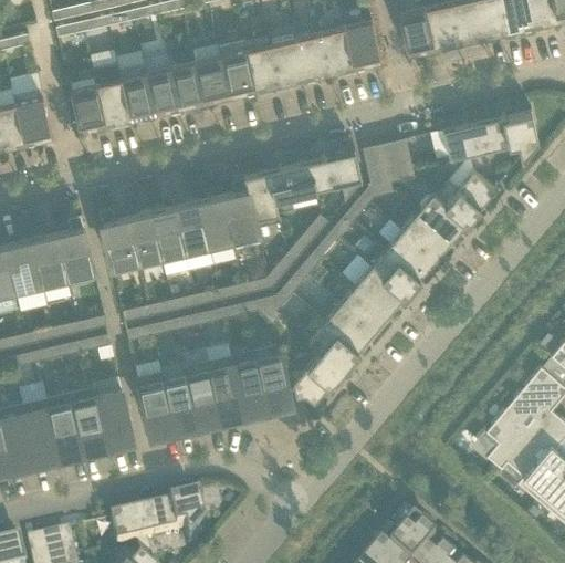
[(104,0),(98,1),(86,4),(89,14),(115,8),(113,0),(104,0)]
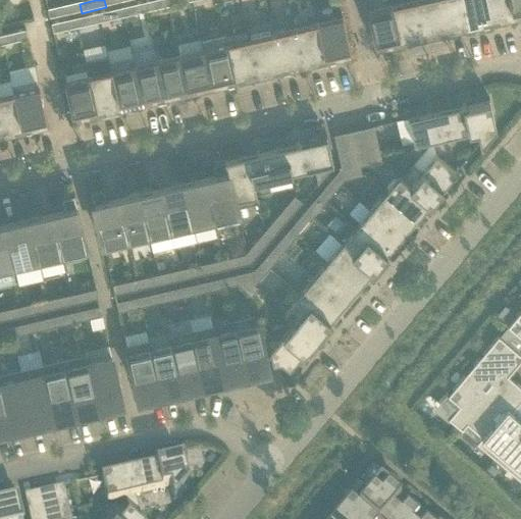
[(165,0),(164,0),(144,5),(146,14),(168,9),(165,0)]
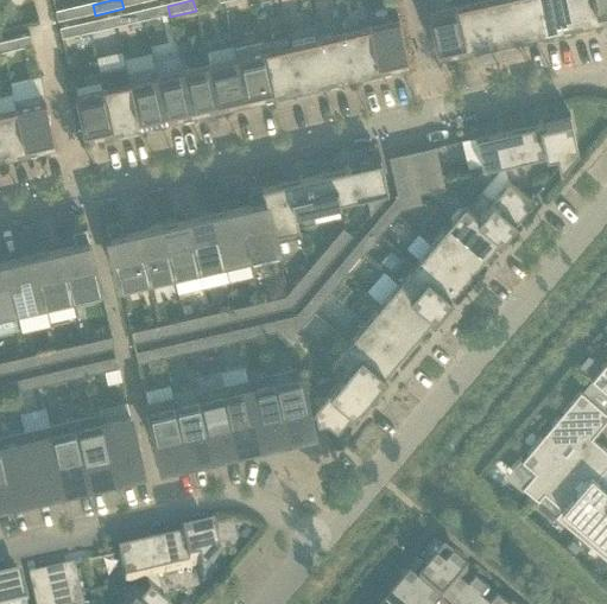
[(222,0),(193,0),(196,11),(223,4),(222,0)]
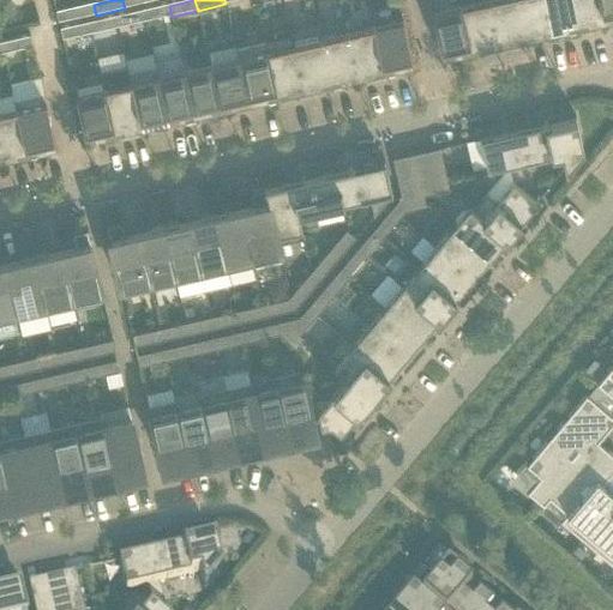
[(515,0),(498,0),(488,2),(498,44),(509,41),(510,44),(526,41),(515,0)]
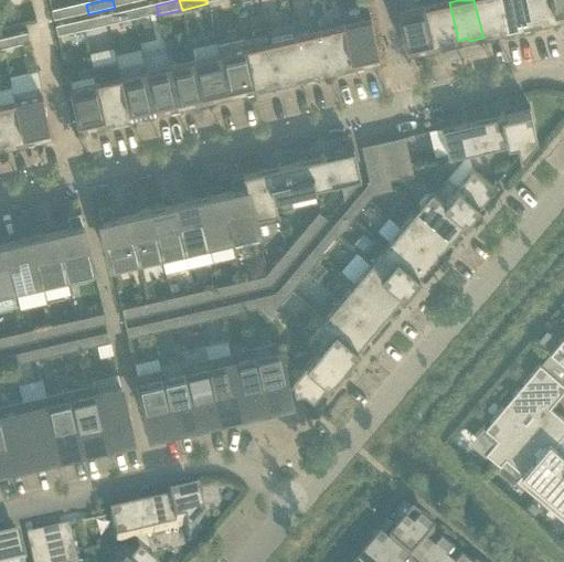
[(500,0),(474,0),(483,38),(497,34),(497,31),(507,29),(500,0)]
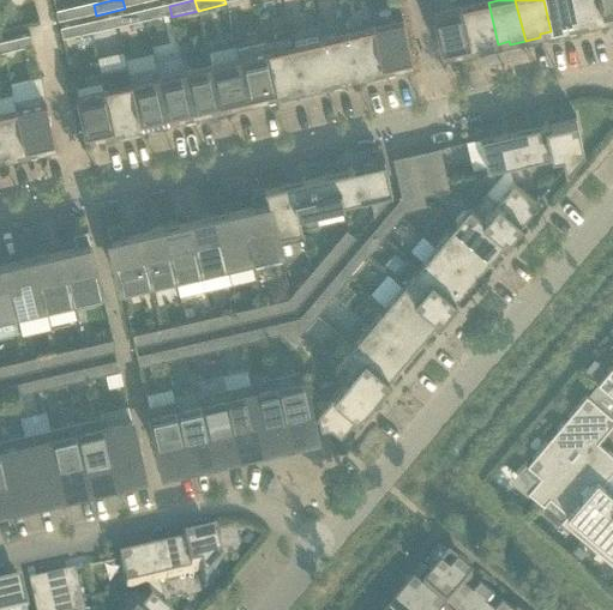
[(571,0),(544,0),(551,31),(563,29),(563,32),(578,29),(571,0)]
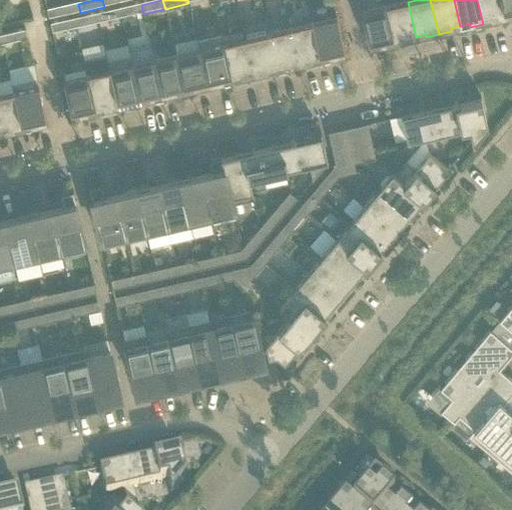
[(500,0),(477,0),(483,24),(496,21),(495,18),(505,16),(500,0)]
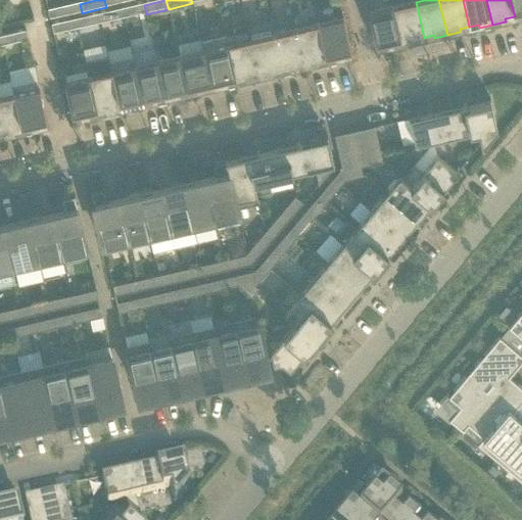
[(521,0),(510,0),(515,16),(521,14),(521,0)]
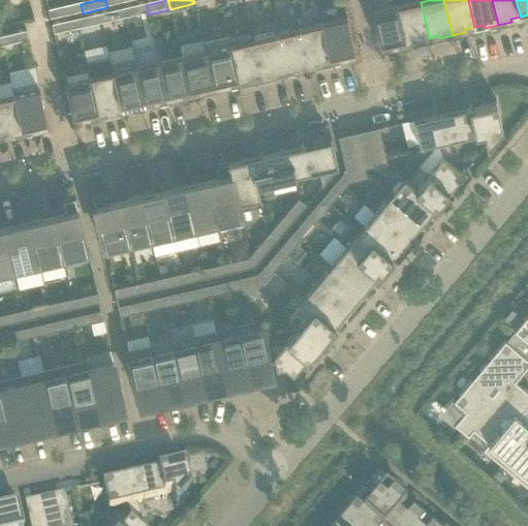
[(421,2),(398,7),(406,45),(420,42),(418,40),(429,38),(421,2)]
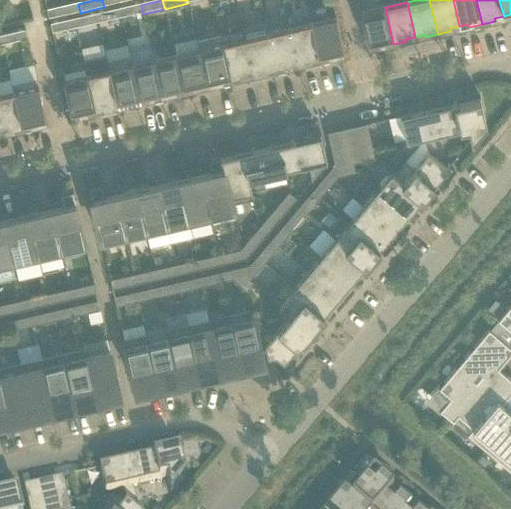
[(80,13),(78,4),(47,11),(49,18),(49,20),(80,13)]
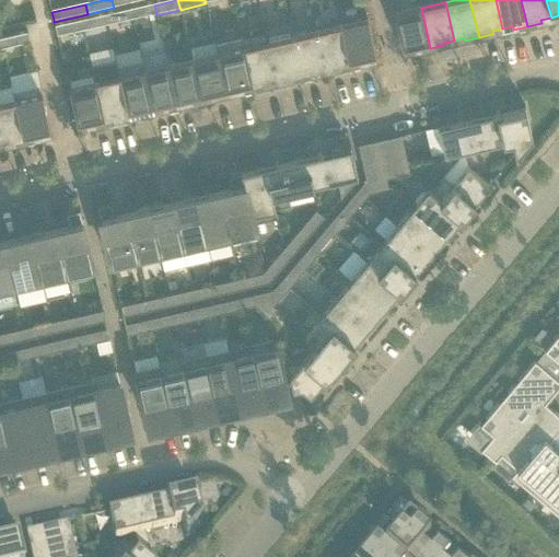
[(154,6),(129,11),(132,21),(156,15),(154,6)]
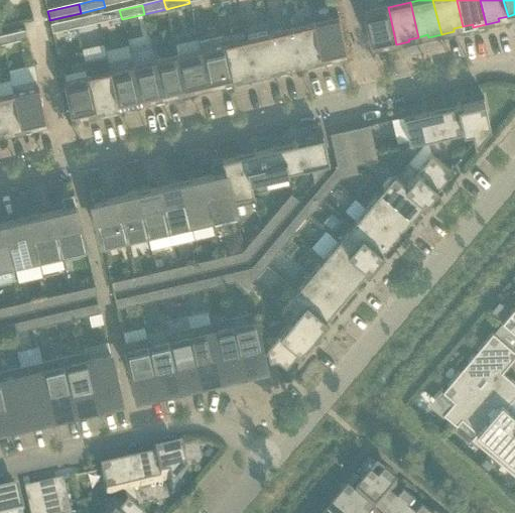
[(396,44),(388,7),(363,13),(371,47),(381,45),(382,47),(396,44)]
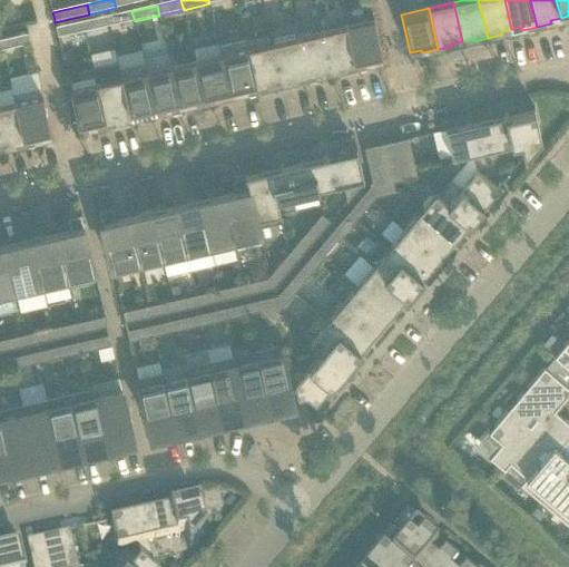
[(131,11),(107,17),(109,27),(135,21),(131,11)]
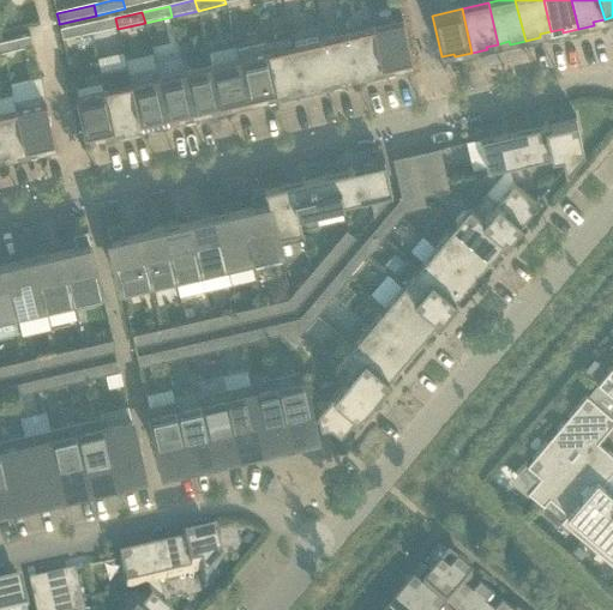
[(115,18),(89,24),(91,35),(118,29),(115,18)]
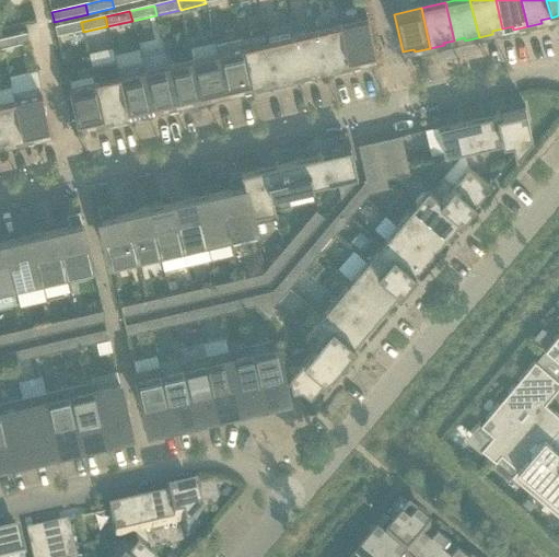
[(368,20),(341,26),(350,67),(365,64),(365,60),(376,58),(368,20)]
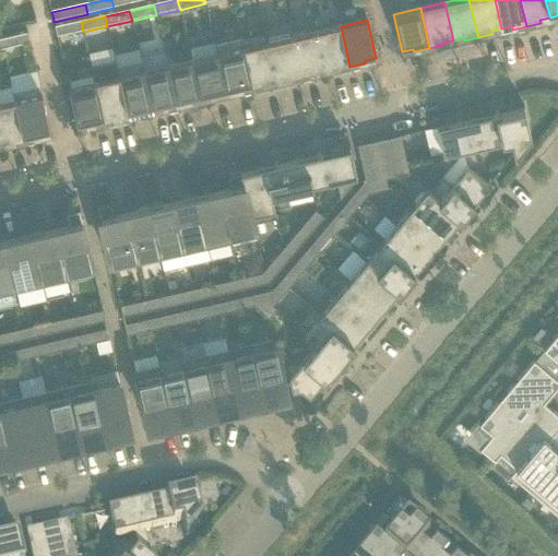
[(83,32),(81,22),(55,28),(57,38),(83,32)]
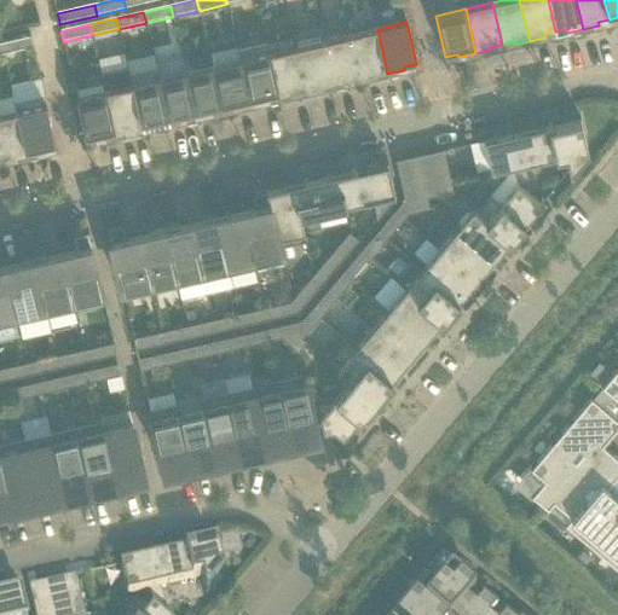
[(377,29),(351,35),(361,77),(371,75),(371,77),(387,74),(377,29)]
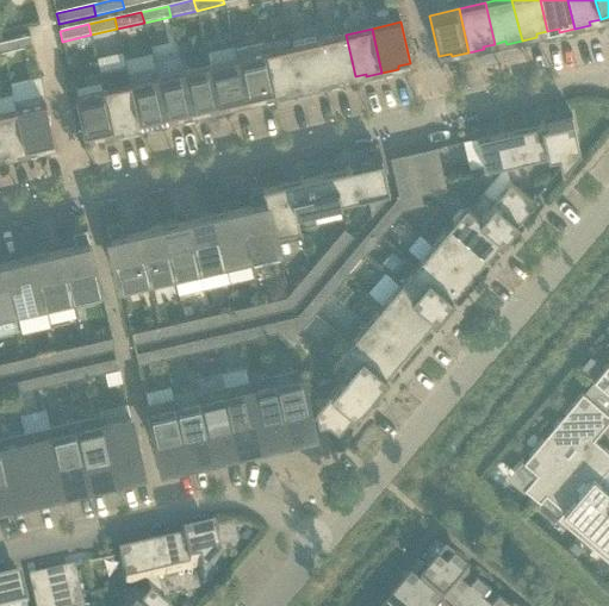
[(316,30),(290,36),(291,38),(292,47),(293,51),(302,88),(312,86),(314,88),(329,85),(318,41),(316,30)]
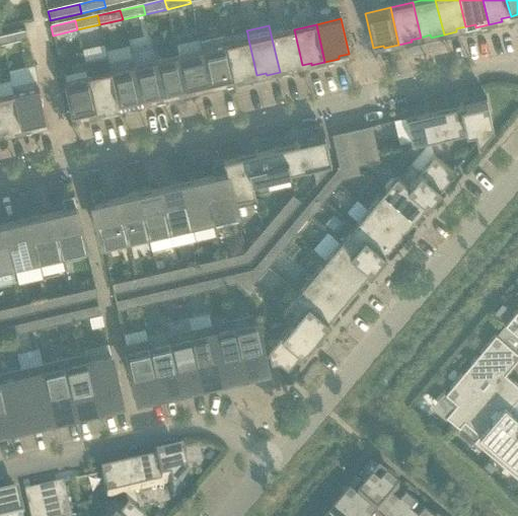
[(294,29),(271,34),(280,72),(293,69),(292,67),(302,65),(294,29)]
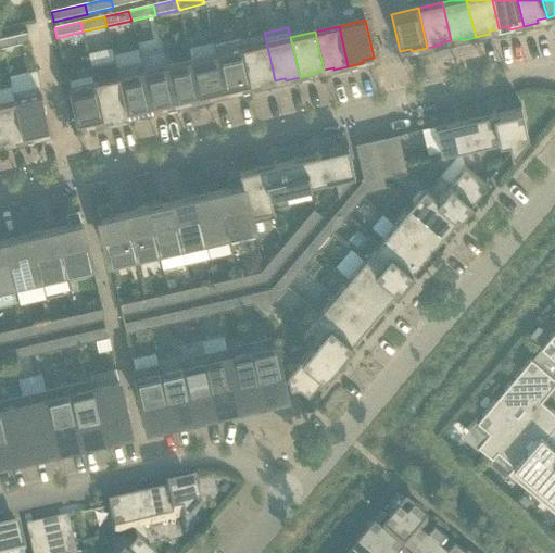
[(27,34),(1,40),(3,50),(30,44),(27,34)]
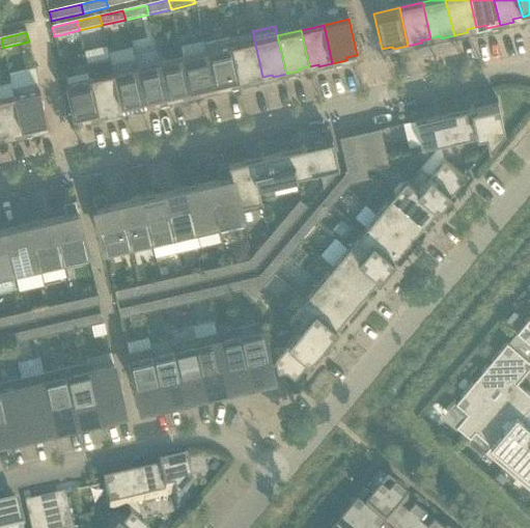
[(230,38),(229,38),(231,46),(240,85),(253,82),(253,79),(262,77),(255,45),(254,40),(253,33),(230,38)]
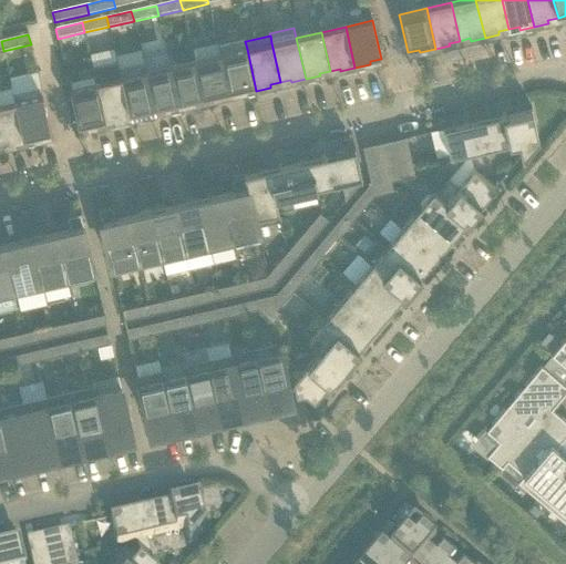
[(245,41),(219,47),(230,94),(240,91),(240,94),(256,91),(245,41)]
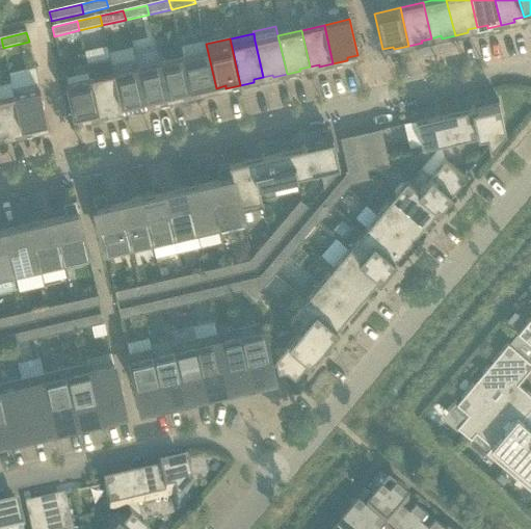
[(181,47),(183,57),(207,52),(205,45),(204,42),(181,47)]
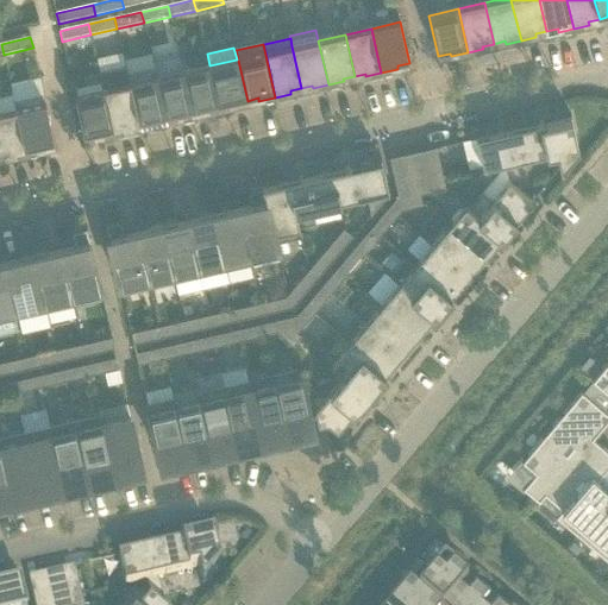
[(237,60),(210,65),(220,111),(237,106),(236,104),(248,101),(236,50),(234,51),(237,60)]
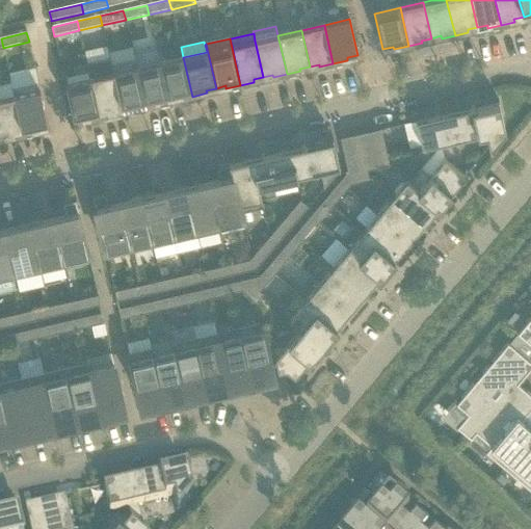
[(85,52),(87,64),(110,59),(109,53),(108,47),(85,52)]
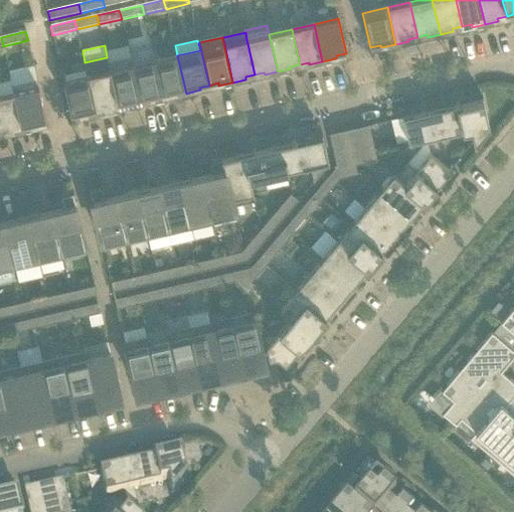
[(107,57),(109,63),(131,58),(130,54),(128,46),(106,51),(107,57)]
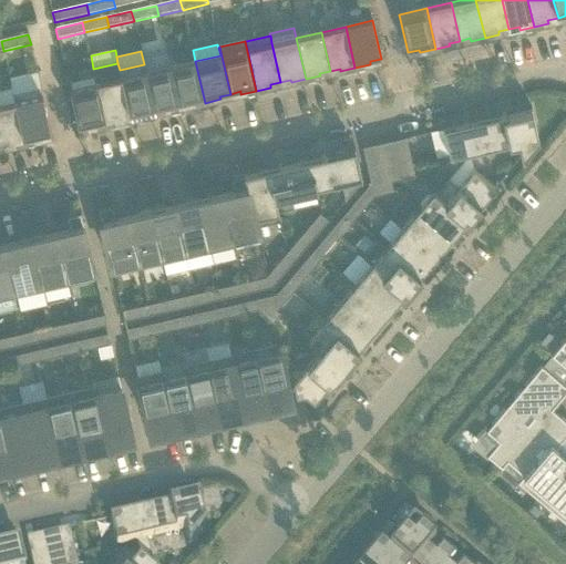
[(167,54),(143,60),(144,64),(146,73),(155,114),(170,111),(168,108),(179,105),(171,69),(171,67),(167,54)]
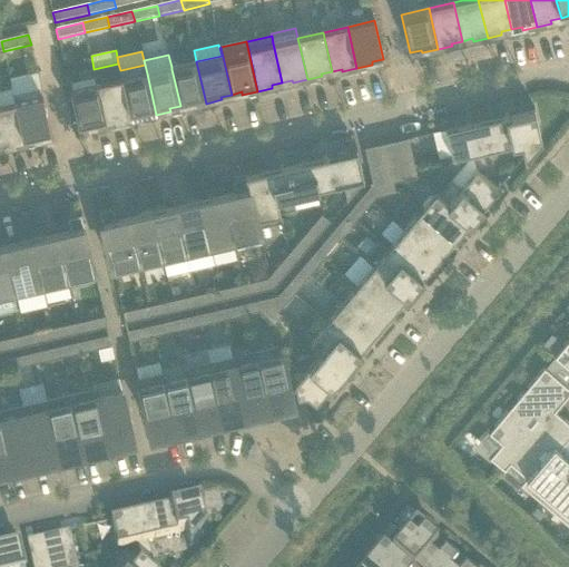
[(196,61),(172,67),(180,106),(190,104),(192,107),(206,104),(196,61)]
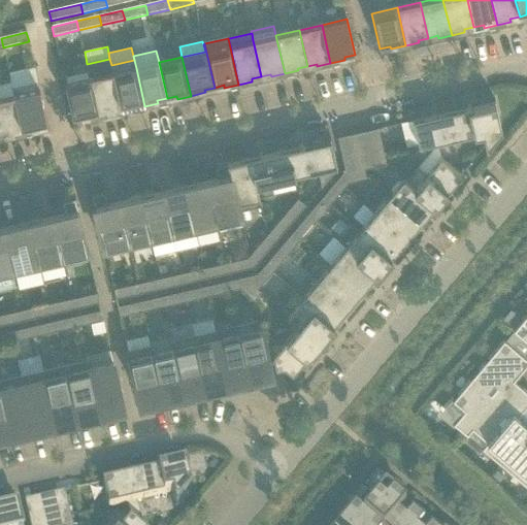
[(109,59),(87,64),(90,78),(99,117),(111,113),(111,111),(121,108),(111,65),(109,59)]
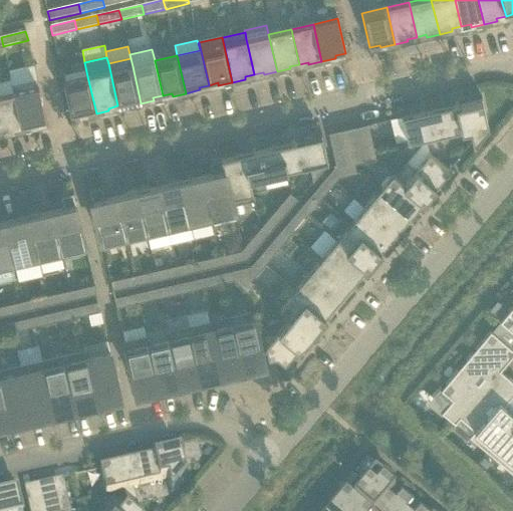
[(131,58),(108,63),(117,105),(126,103),(127,106),(141,103),(131,58)]
